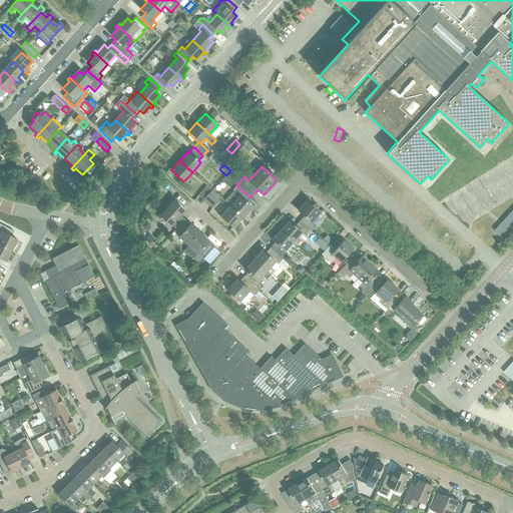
[(206,185),(197,195),(202,199),(211,189),(206,185)]
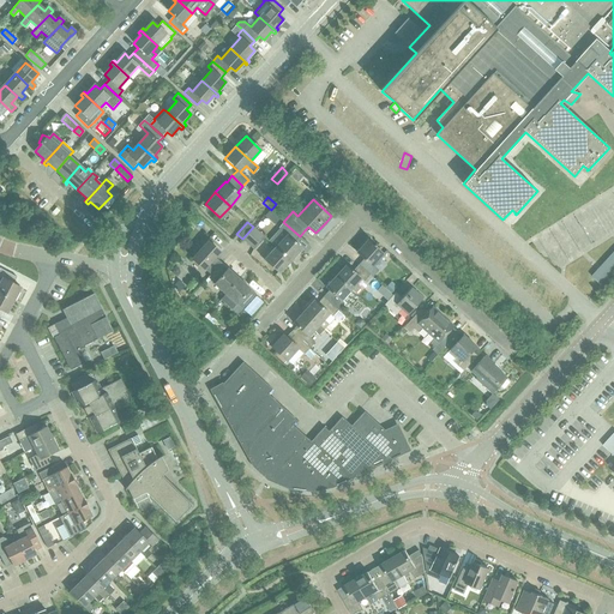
[(281,229),(269,241),(272,245),(276,247),(290,262),(294,258),(302,248),(296,244),(295,242),(300,236),(283,222),(278,227),(281,229)]
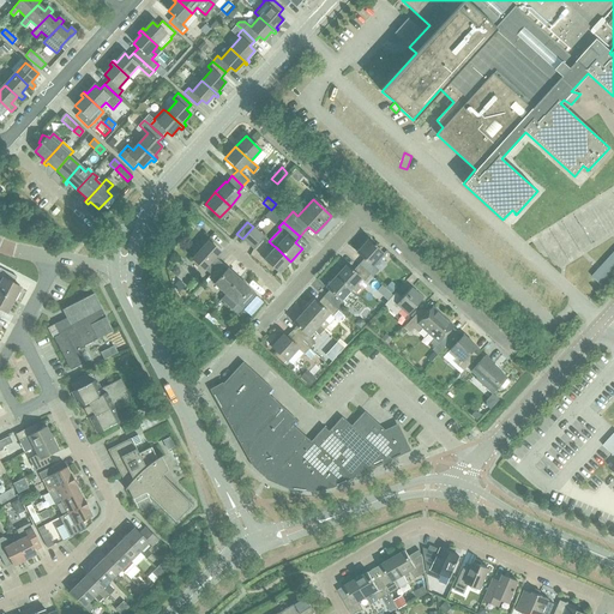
[(253,227),(242,239),(248,244),(254,248),(258,244),(264,238),(253,227)]
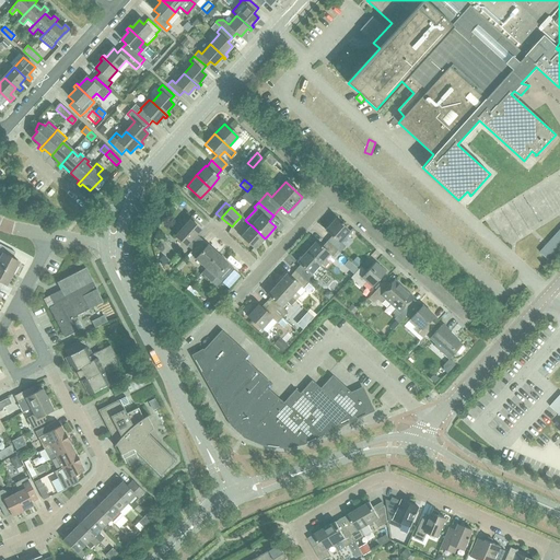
[(331,235),(327,241),(336,251),(339,252),(345,246),(339,242),(349,232),(335,219),(325,230),(331,235)]
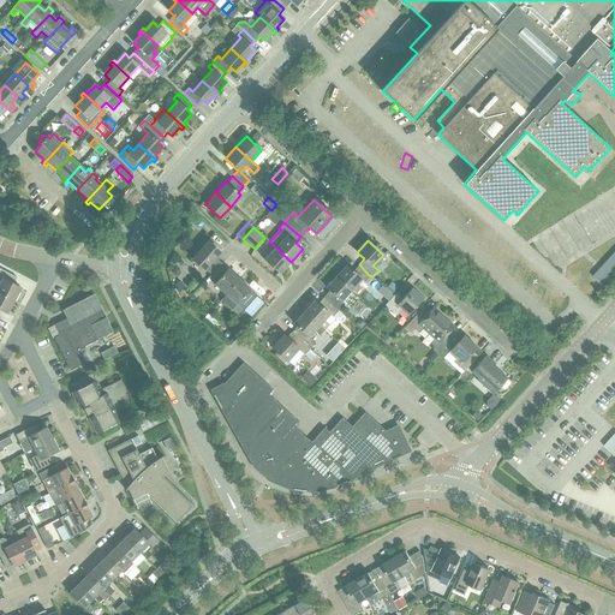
[(192,260),(210,275),(221,263),(214,257),(219,251),(208,242),(192,260)]
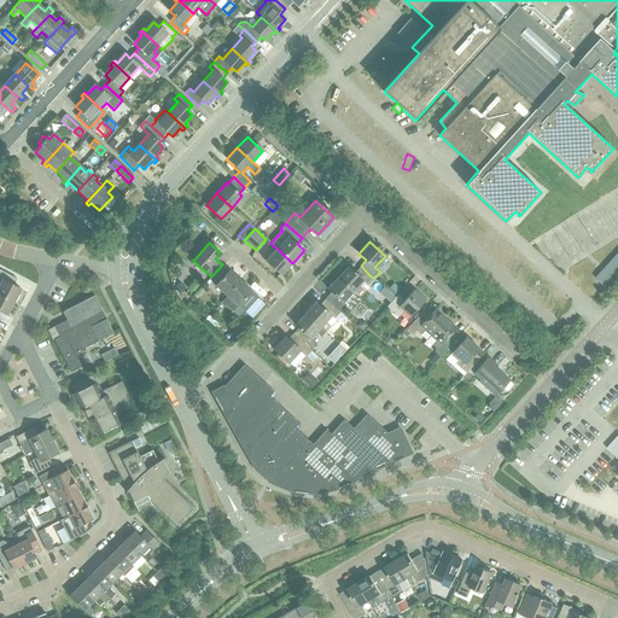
[(273,254),(266,261),(270,266),(281,275),(292,263),(278,249),(273,254)]
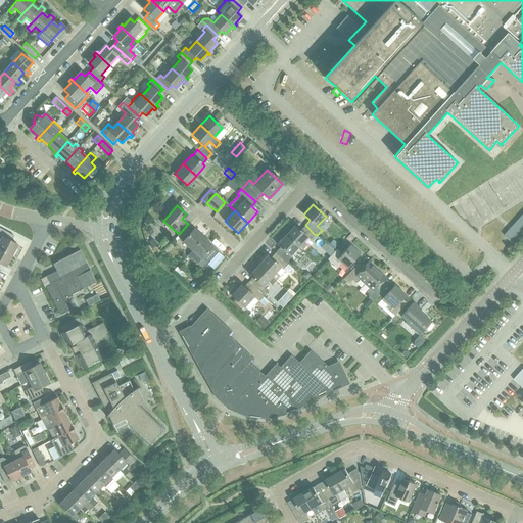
[(513,242),(522,232),(522,216),(505,234),(513,242)]
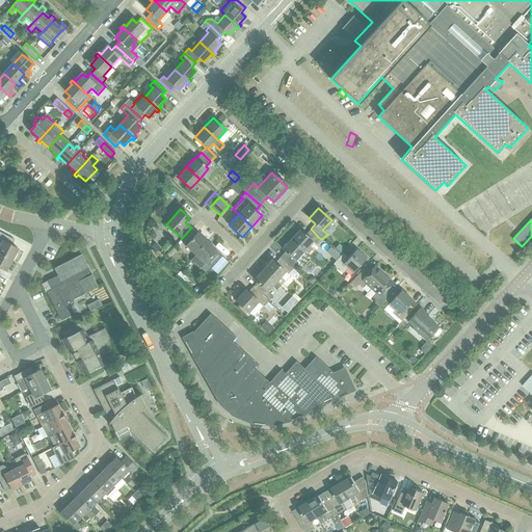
[(181,240),(195,254),(207,242),(191,228),(182,238),(181,240)]
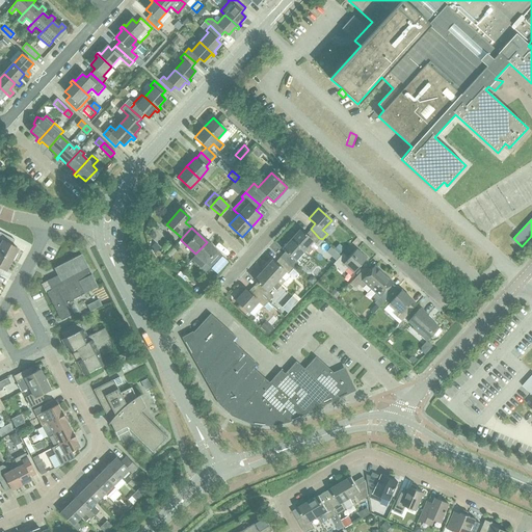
[(299,230),(291,238),(303,249),(307,254),(311,249),(307,245),(312,240),(314,243),(319,238),(311,229),(306,235),(299,230)]
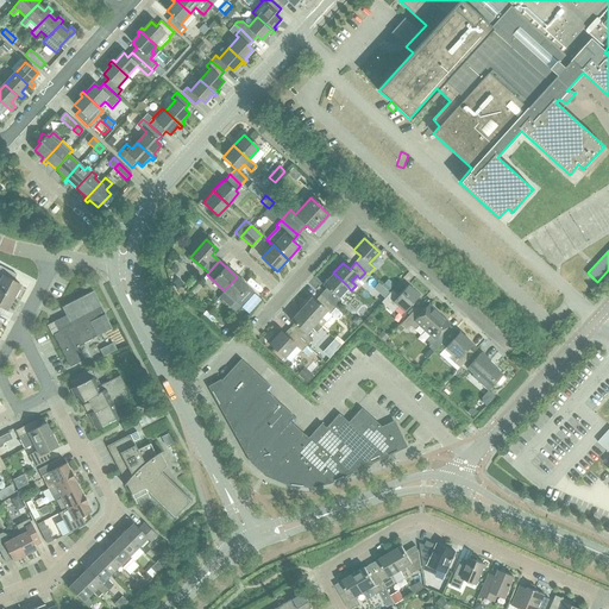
[(0,280),(0,289),(14,297),(20,286),(13,281),(17,275),(0,265),(0,280)]
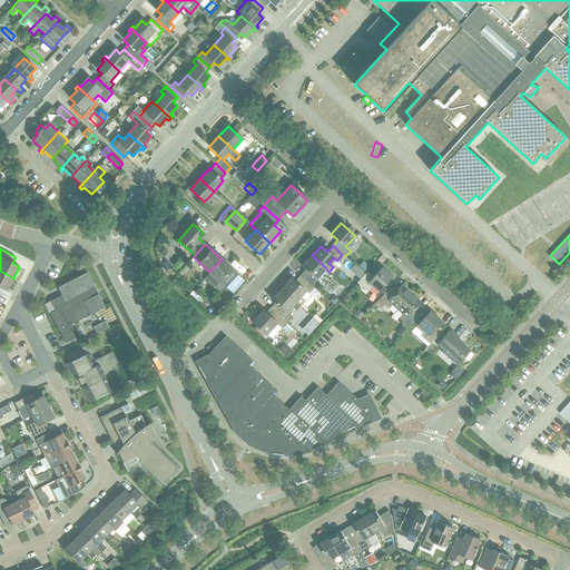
[(305,269),(300,275),(314,288),(318,282),(315,278),(325,267),(312,255),(302,266),(305,269)]
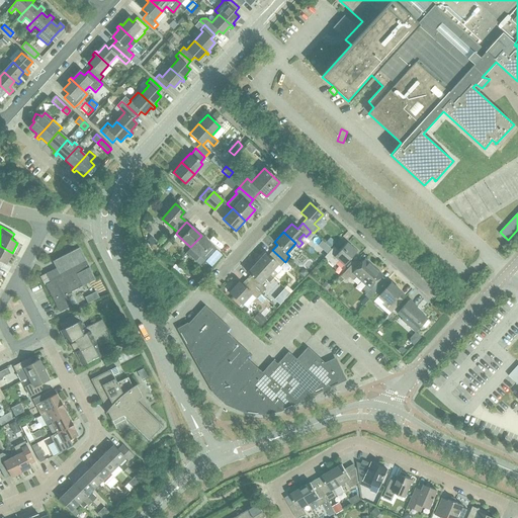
[(201,236),(190,247),(208,264),(212,259),(208,256),(216,248),(201,236)]
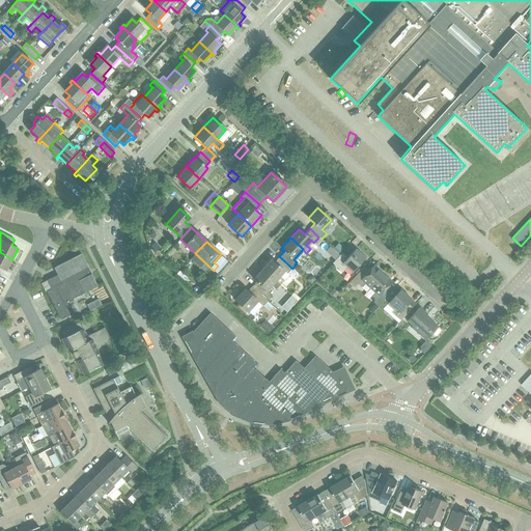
[(333,249),(338,253),(343,249),(338,244),(333,249)]
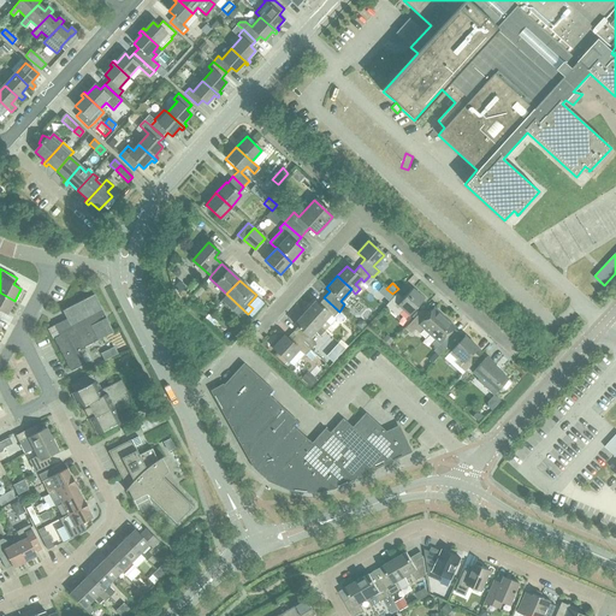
[(409,317),(424,300),(412,289),(403,300),(396,294),(385,306),(397,317),(402,311),(409,317)]
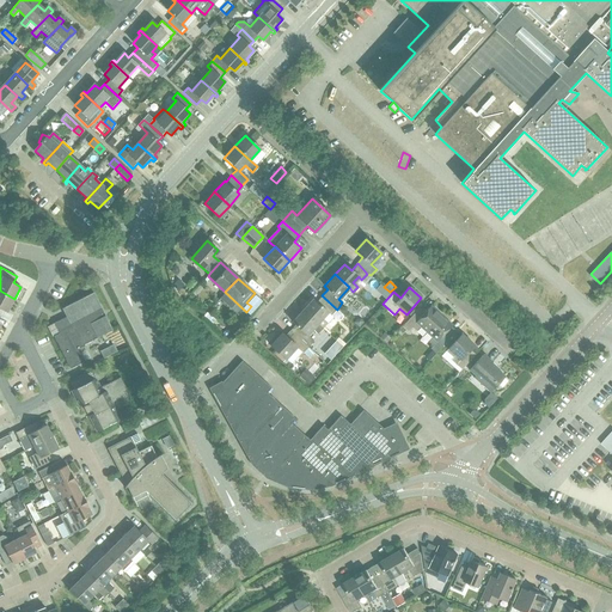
[(0,307),(7,312),(14,299),(0,291),(0,307)]
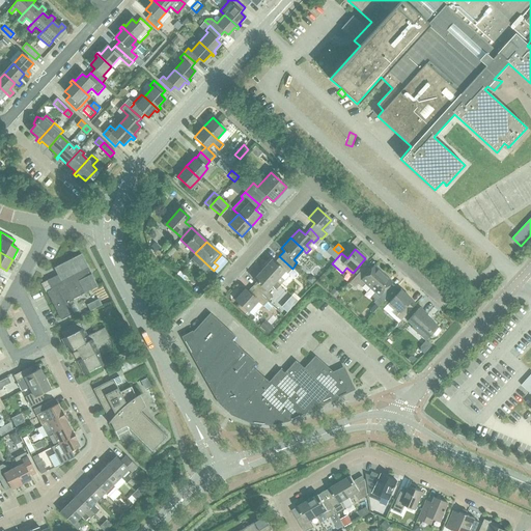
[(331,257),(334,260),(339,255),(336,252),(331,257)]
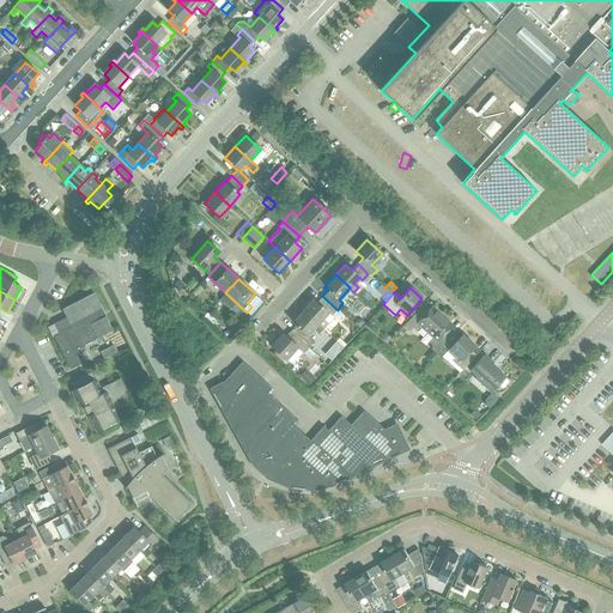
[(54,337),(59,345),(71,369),(85,362),(79,350),(85,346),(84,345),(113,331),(105,316),(101,308),(93,292),(62,309),(66,317),(54,323),(47,327),(53,338),(54,337)]
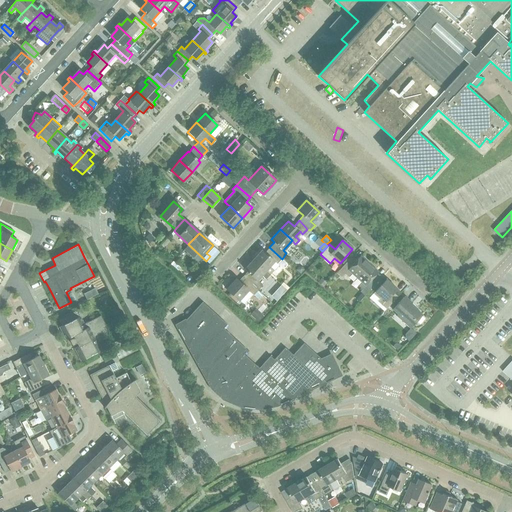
[(262,249),(253,259),(270,275),(278,265),(282,268),(287,263),(284,261),(282,259),(269,247),(265,252),(262,249)]
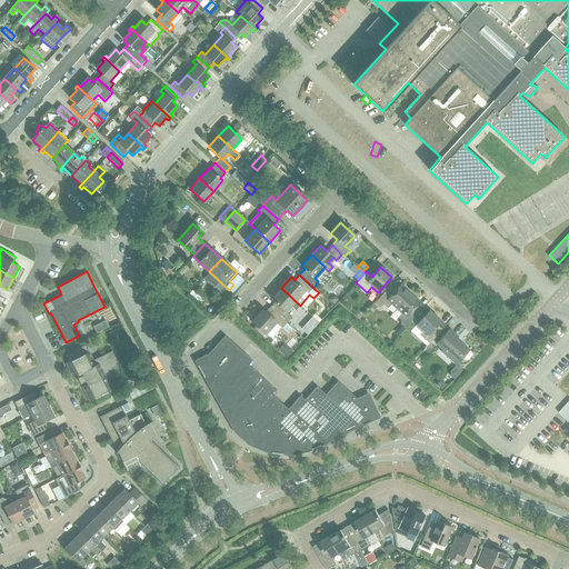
[(390,303),(397,309),(410,293),(400,285),(392,293),(388,289),(375,303),(379,308),(382,305),(387,308),(390,303)]
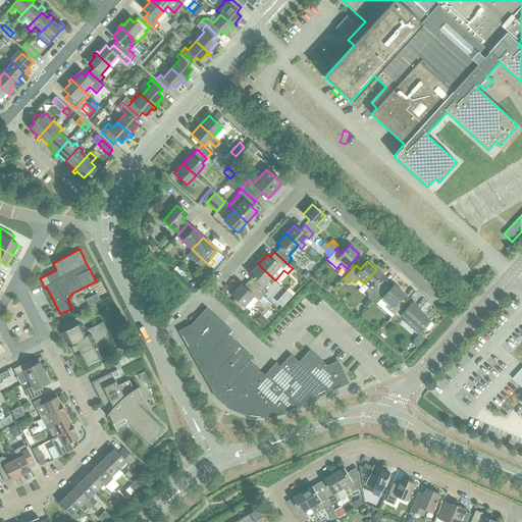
[(252,276),(247,281),(262,297),(267,291),(262,285),(267,280),(271,284),(275,280),(258,264),(249,274),(252,276)]
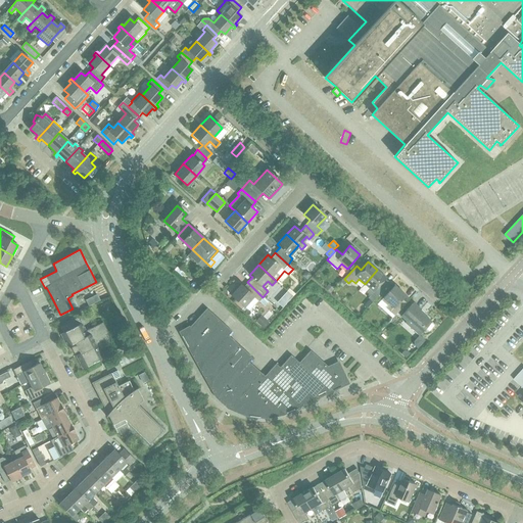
[(377,270),(365,284),(370,289),(366,292),(370,295),(368,298),(370,299),(364,305),(367,308),(383,290),(379,286),(386,278),(377,270)]
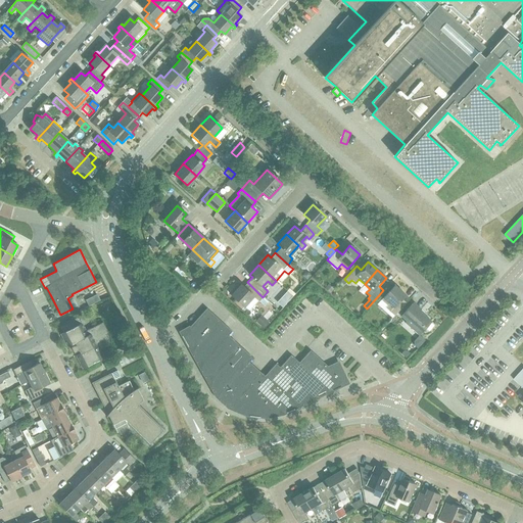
[(263,297),(247,282),(243,287),(240,284),(231,295),(244,306),(253,296),(258,301),(263,297)]
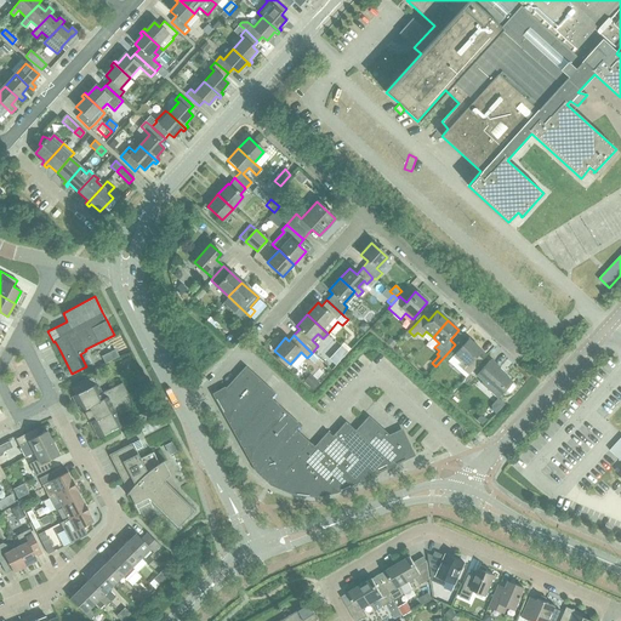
[(468,339),(459,349),(455,354),(462,360),(457,365),(468,375),(483,360),(477,354),(482,351),(468,339)]
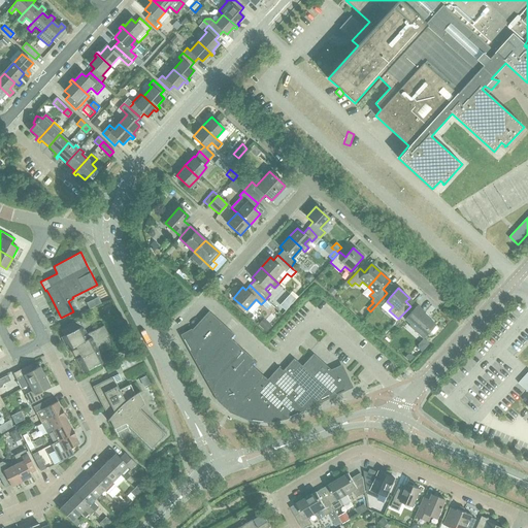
[(272,312),(268,319),(272,322),(276,316),(274,314),(278,307),(267,299),(263,305),(272,312)]
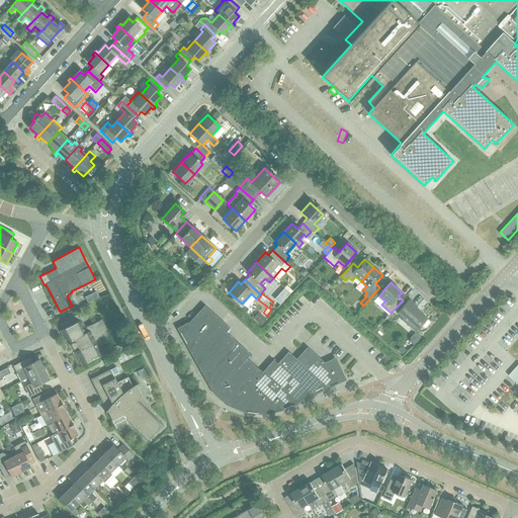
[(425,328),(430,323),(427,320),(428,319),(416,308),(417,307),(410,299),(397,314),(403,318),(401,320),(415,332),(422,325),(425,328)]
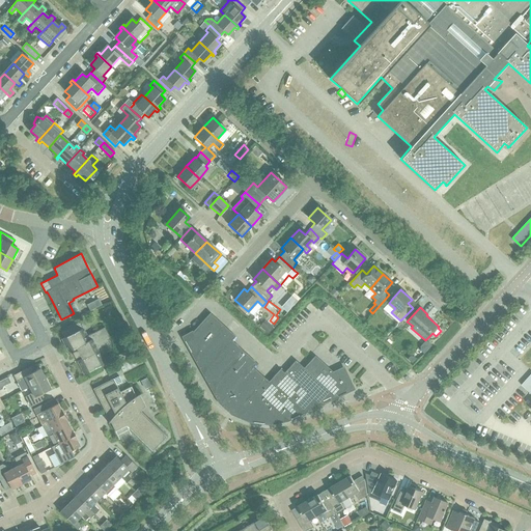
[(187,338),(199,350),(223,325),(210,313),(191,334),(187,338)]
